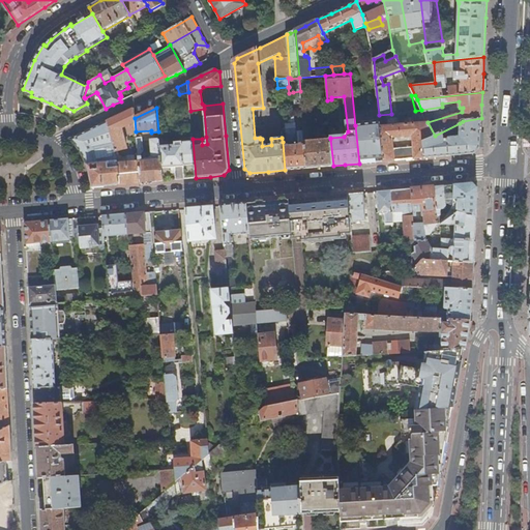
[(135,118),(134,109),(119,115),(107,121),(115,151),(127,148),(122,128),(126,126),(130,135),(136,131),(135,118)]
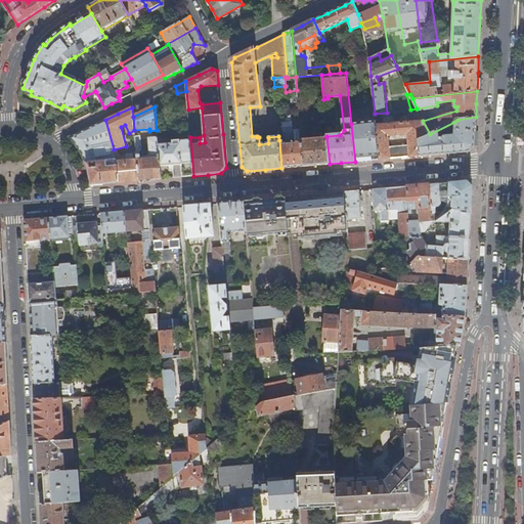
[(376,125),(380,160),(398,158),(420,156),(419,139),(430,134),(423,121),(406,122),(406,119),(404,119),(403,116),(384,117),(385,124),(376,125)]
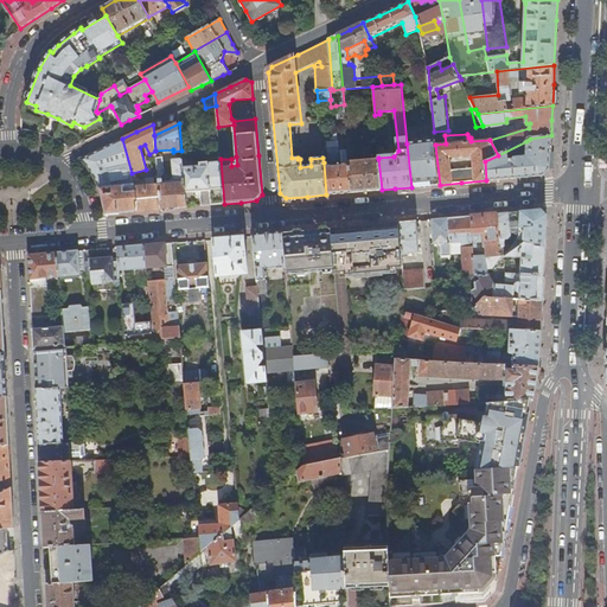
[(550,152),(551,135),(530,139),(526,141),(498,155),(485,161),(486,180),(518,178),(543,176),(549,168),(550,152)]
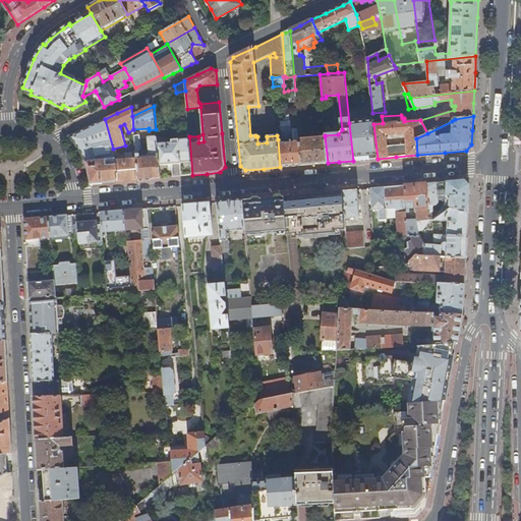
[(113,149),(105,119),(69,136),(77,146),(81,154),(85,161),(89,170),(92,184),(106,182),(117,181),(116,161),(115,155),(113,149)]
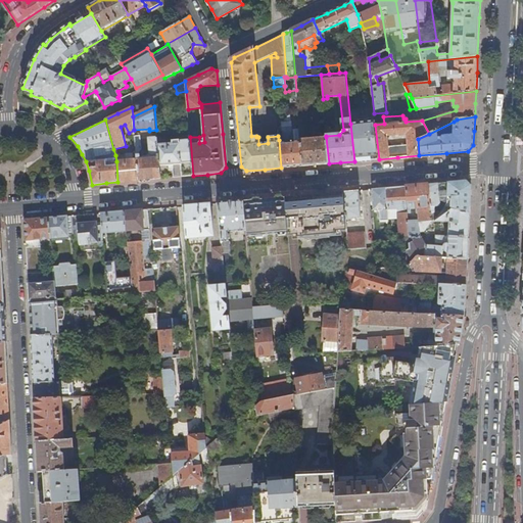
[(279,140),(281,168),(294,167),(303,167),(300,130),(295,130),(296,138),(294,139),(292,121),(281,122),(282,140),(279,140)]
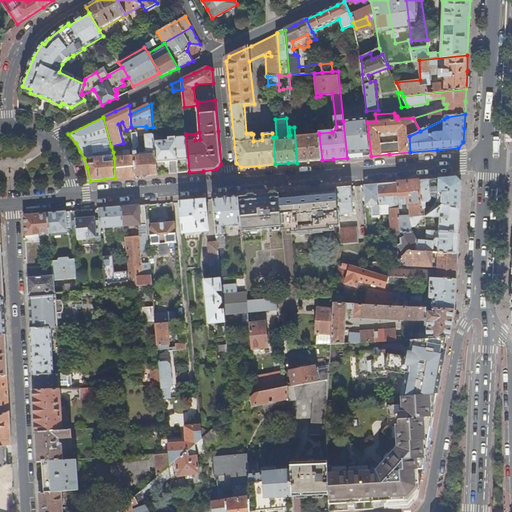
[(367,122),(367,119),(343,121),(347,158),(359,157),(371,156),(367,122)]
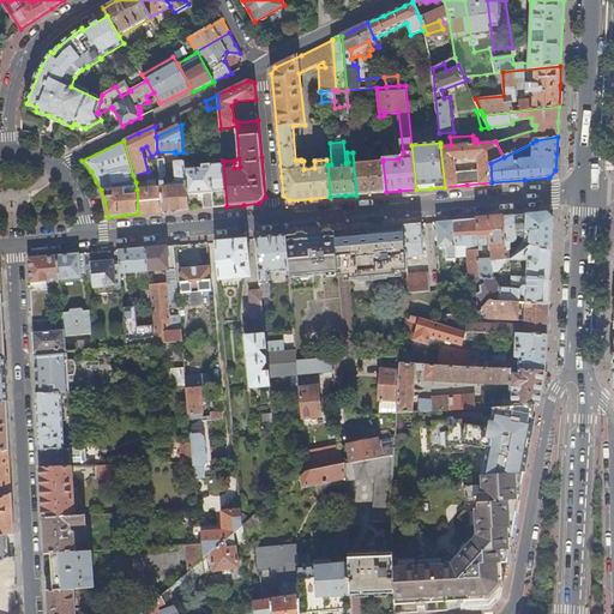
[(353,152),(356,196),(373,193),(386,192),(383,161),(360,163),(359,146),(351,148),(353,152)]
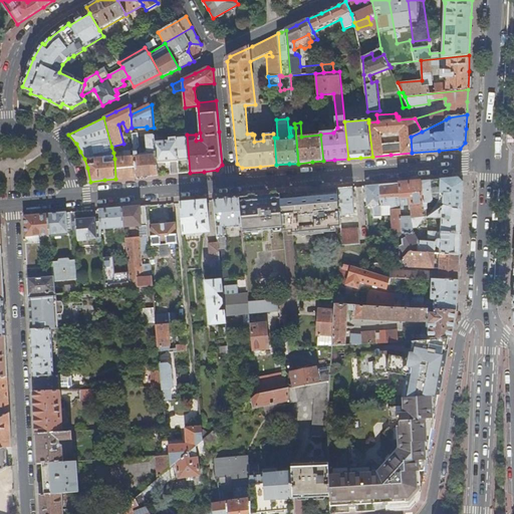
[(187,135),(176,135),(176,140),(170,141),(165,142),(164,137),(155,137),(157,163),(170,162),(171,175),(177,174),(190,173),(187,135)]
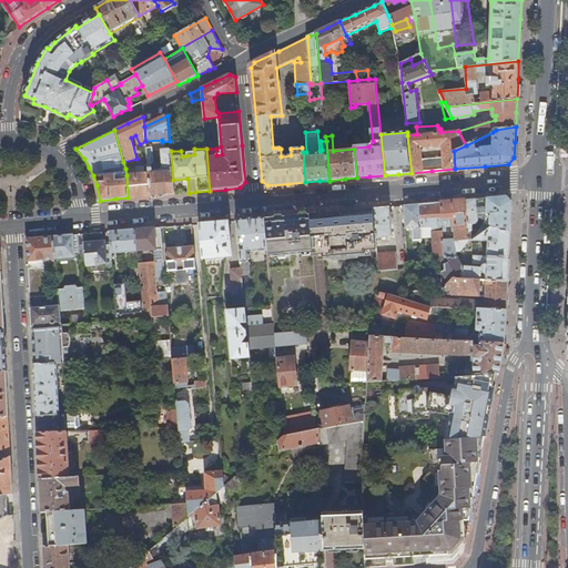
[(173,180),(171,151),(171,150),(162,151),(163,159),(165,161),(166,170),(164,172),(152,173),(152,169),(148,169),(151,196),(163,195),(174,194),(173,180)]
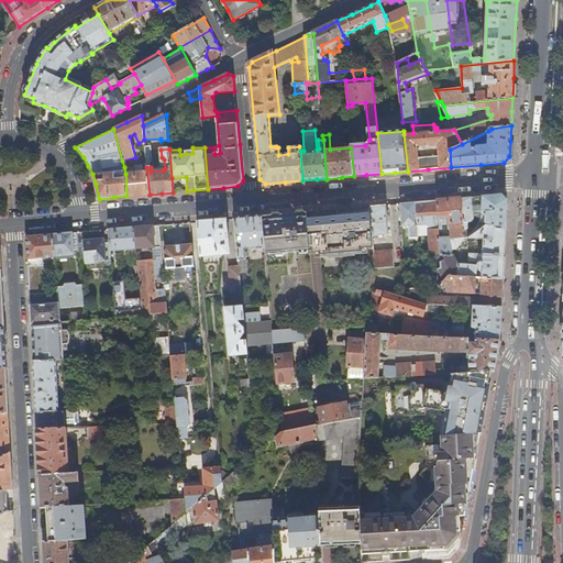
[(125,174),(127,196),(138,196),(150,195),(146,167),(146,165),(124,167),(125,174)]
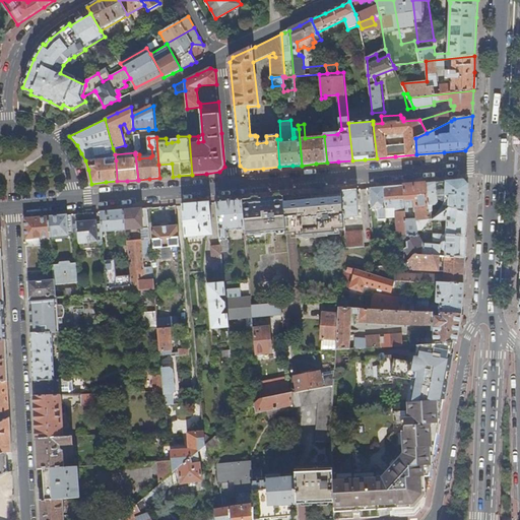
[(463,180),(427,183),(430,218),(434,218),(437,213),(432,213),(438,203),(438,191),(445,190),(445,203),(441,208),(450,208),(467,212),(468,198),(468,185),(463,180)]
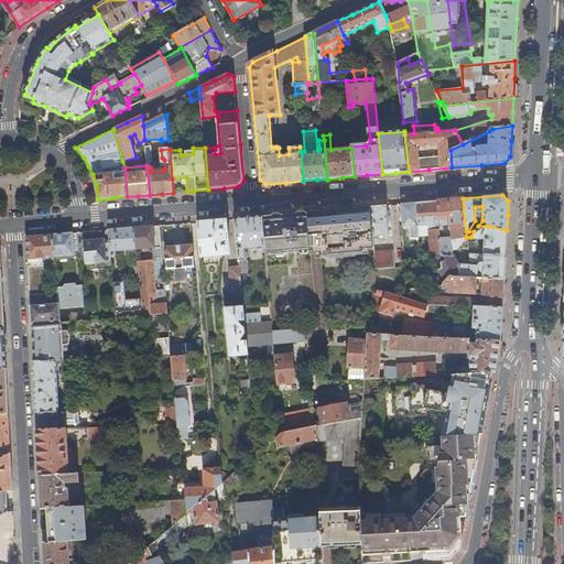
[(442,256),(454,256),(454,250),(453,239),(466,237),(463,198),(451,199),(438,201),(442,253),(442,256)]
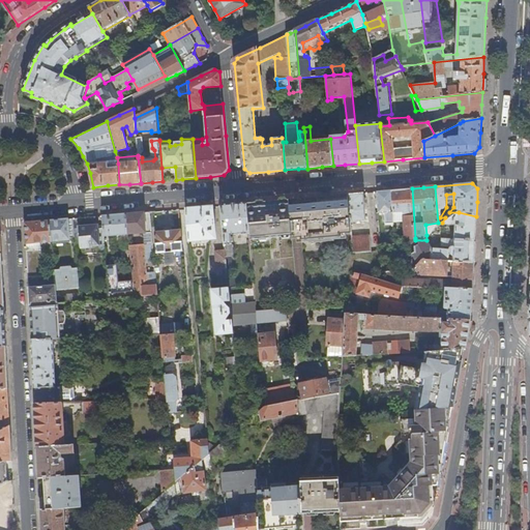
[(415,238),(412,188),(403,189),(392,190),(393,211),(404,211),(404,221),(405,239),(412,239),(415,238)]
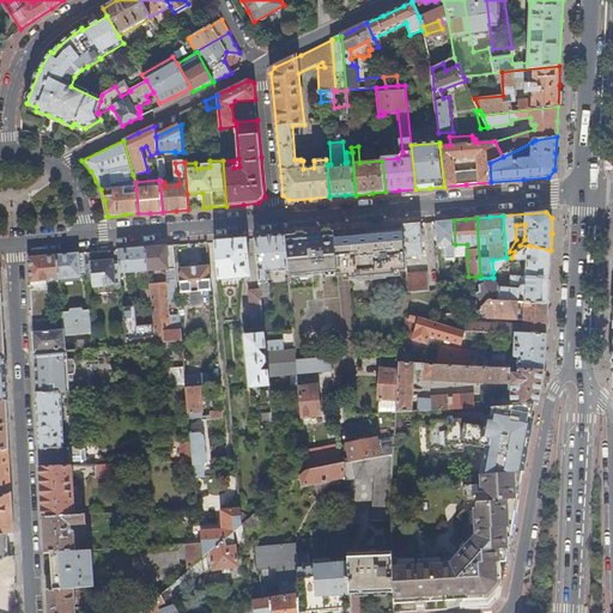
[(455,244),(454,220),(444,220),(437,222),(438,246),(445,246),(447,260),(456,260),(456,256),(455,244)]
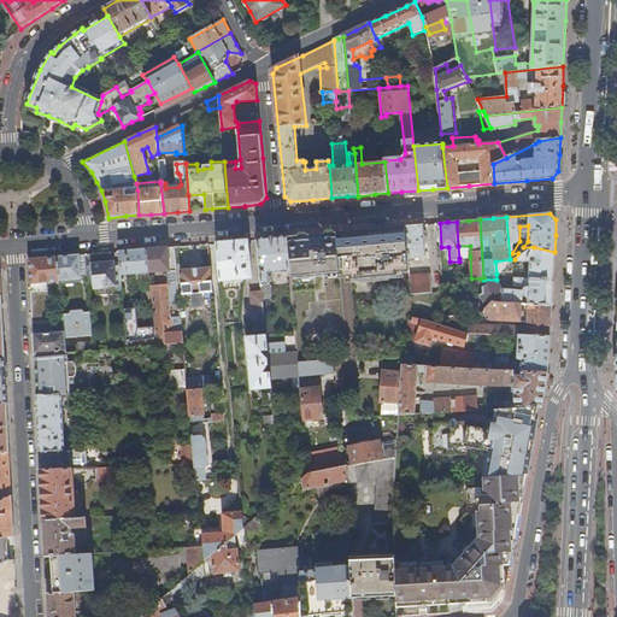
[(427,257),(423,224),(413,225),(406,225),(409,258),(427,257)]
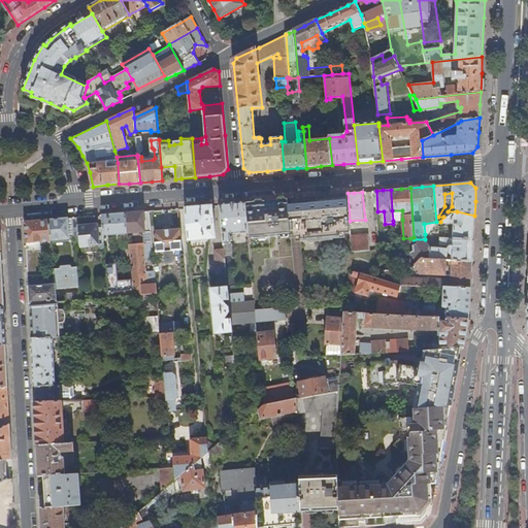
[(350,221),(348,193),(331,195),(332,198),(325,199),(325,201),(305,203),(305,201),(298,202),(297,203),(300,236),(301,241),(342,238),(341,232),(351,232),(350,221)]
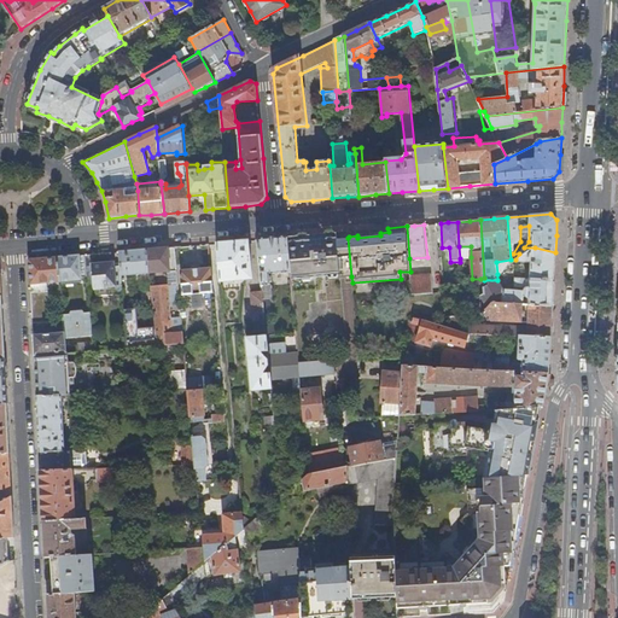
[(340,274),(337,232),(314,234),(287,237),(291,272),(292,279),(301,279),(303,281),(310,281),(312,278),(340,274)]
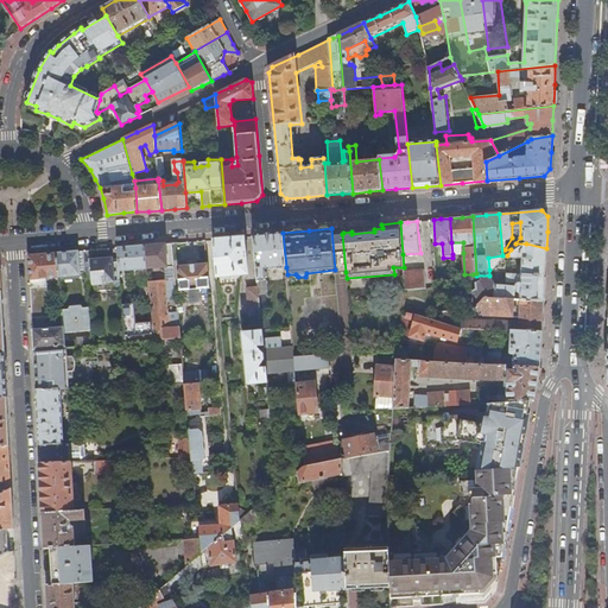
[(342,234),(342,228),(331,228),(335,270),(335,272),(346,272),(342,234)]
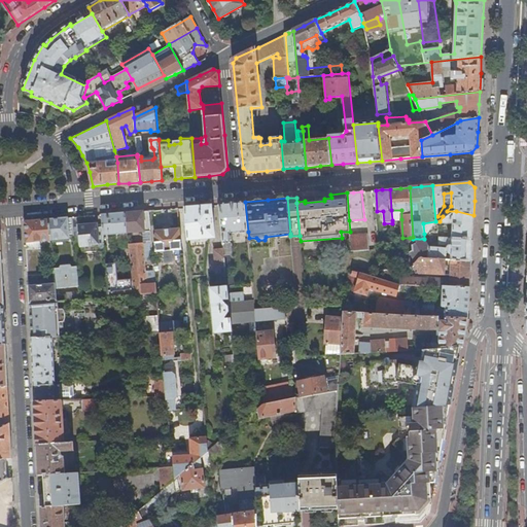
[(248,232),(245,202),(234,203),(220,205),(223,243),(231,243),(230,234),(248,232)]
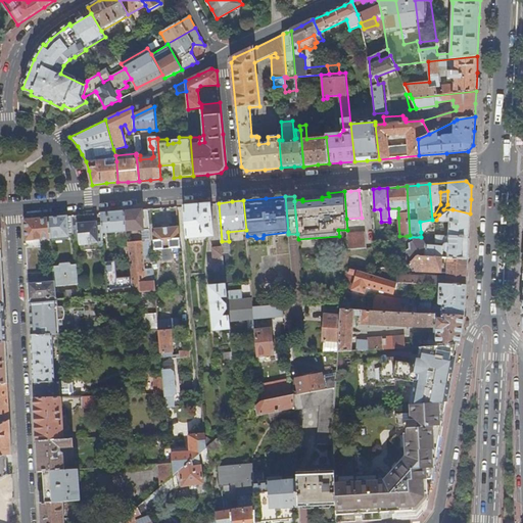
[(214,236),(210,203),(202,204),(184,205),(187,238),(214,236)]
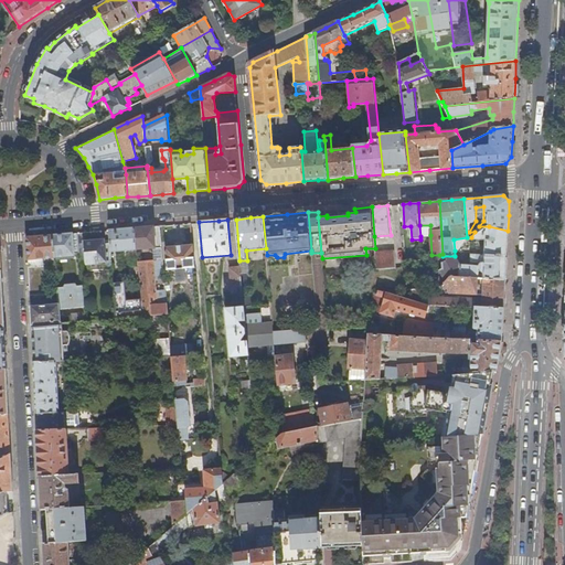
[(430,225),(419,225),(420,236),(430,235),(430,225)]
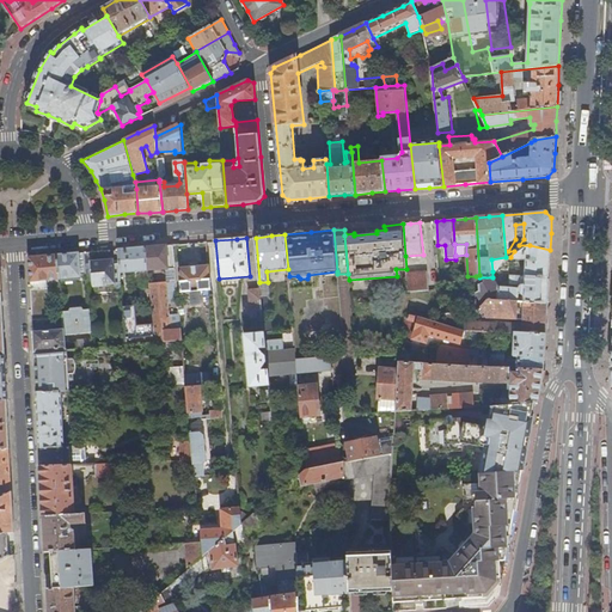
[(175,269),(172,245),(161,245),(146,248),(147,271),(175,269)]
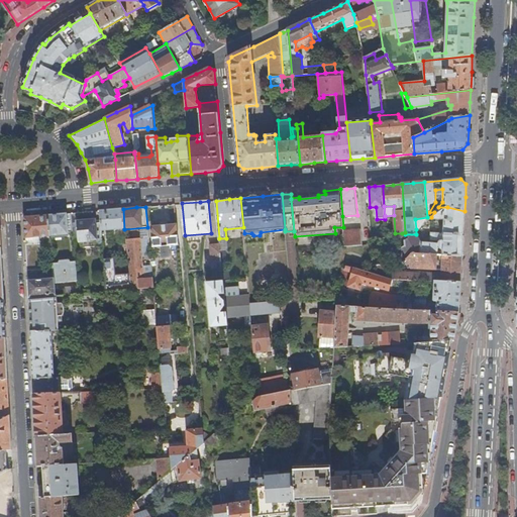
[(464,211),(447,207),(438,207),(434,212),(431,217),(427,217),(415,219),(416,229),(420,229),(427,219),(444,219),(443,232),(431,232),(431,240),(439,241),(438,243),(422,242),(416,234),(405,234),(405,246),(403,247),(408,257),(412,253),(462,256),(463,229),(464,211)]
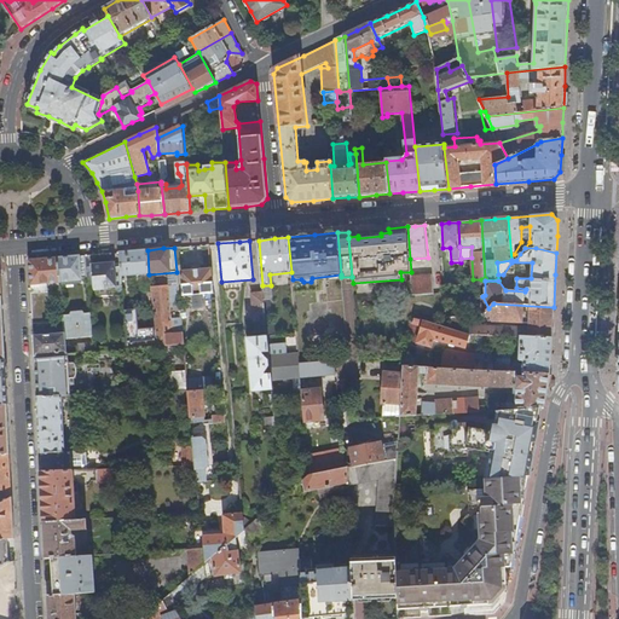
[(149,275),(148,250),(133,252),(120,253),(121,267),(122,276),(149,275)]
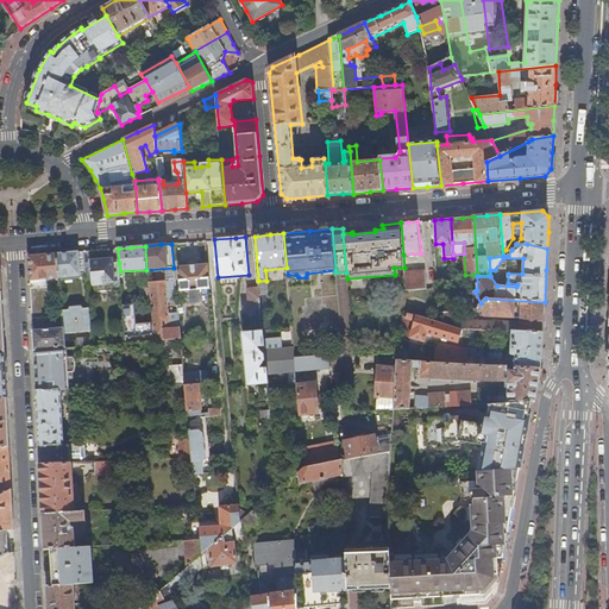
[(80,274),(77,252),(73,252),(52,255),(55,281),(60,280),(79,278),(77,274),(80,274)]
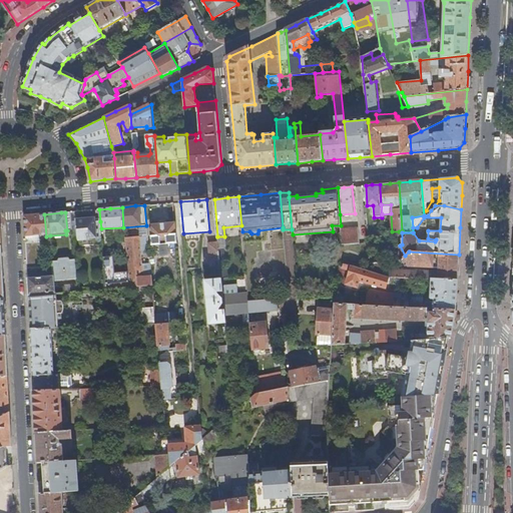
[(39,236),(46,236),(44,214),(20,216),(22,238),(24,238),(39,236)]
